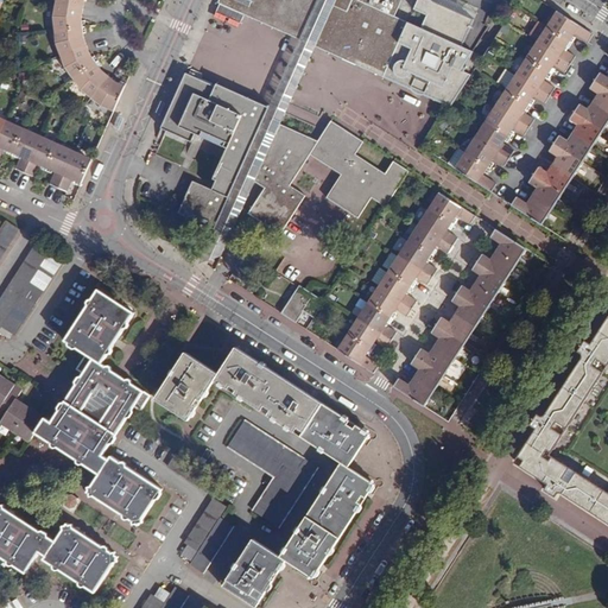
[(285,114),(317,48),(336,0),(317,0),(304,32),(301,40),(268,106),(267,106),(213,230),(198,264),(223,252),(255,179),(282,120),(284,114),(285,114)]
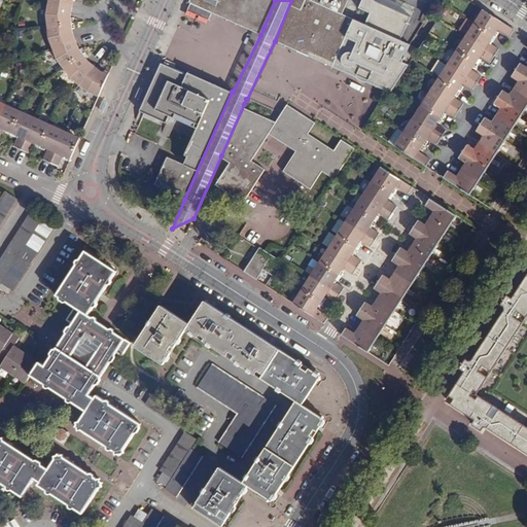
[(275,0),(189,0),(189,2),(212,12),(213,9),(256,28),(257,26),(264,28),(275,0)]
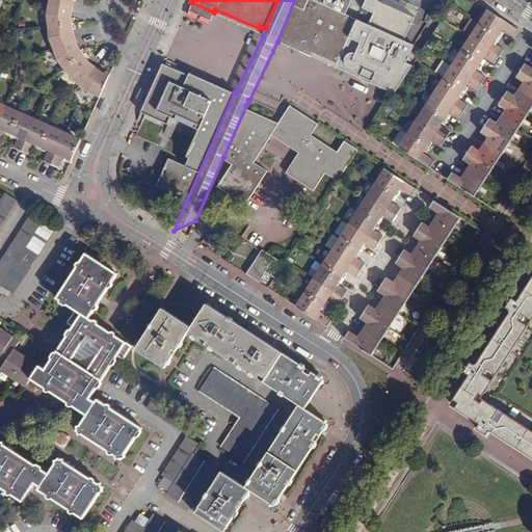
[(294,0),(280,35),(287,38),(286,41),(302,49),(300,52),(336,68),(356,19),(346,15),(352,0),(294,0)]
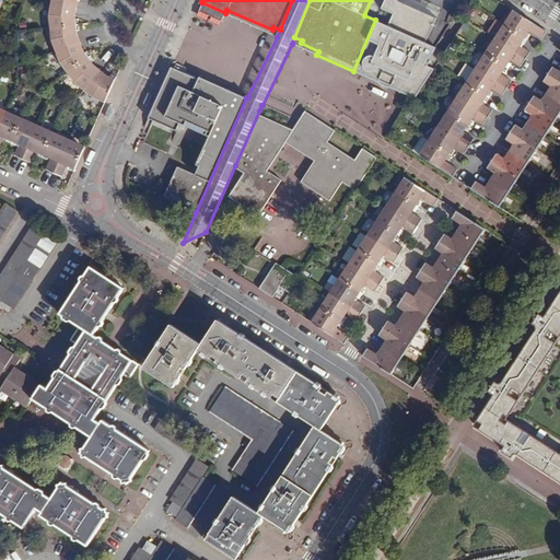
[(387,25),(375,20),(353,71),(365,78),(368,74),(380,80),(378,83),(392,89),(393,85),(405,91),(403,94),(415,100),(445,53),(426,44),(438,16),(399,0),(384,0),(381,8),(393,13),(387,25)]
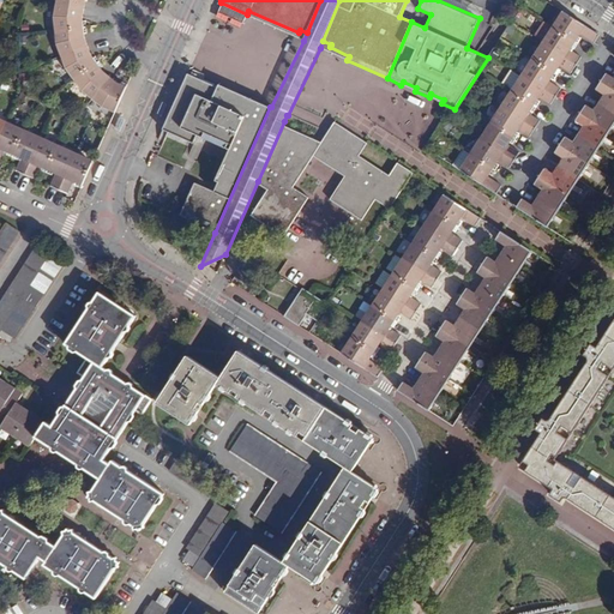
[(453,0),(452,6),(480,17),(482,11),(456,0),(453,0)]
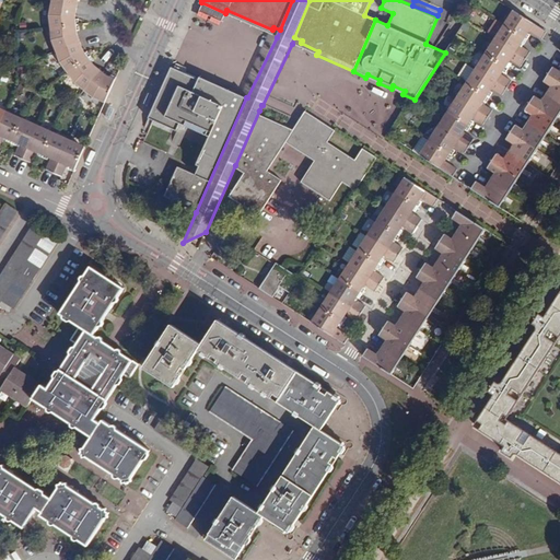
[(49,14),(50,27),(79,24),(78,19),(76,19),(76,14),(77,6),(51,1),(49,14)]
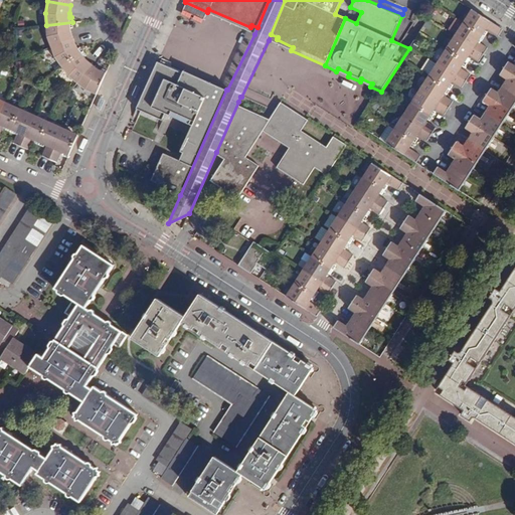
[(204,20),(207,12),(186,3),(183,10),(204,20)]
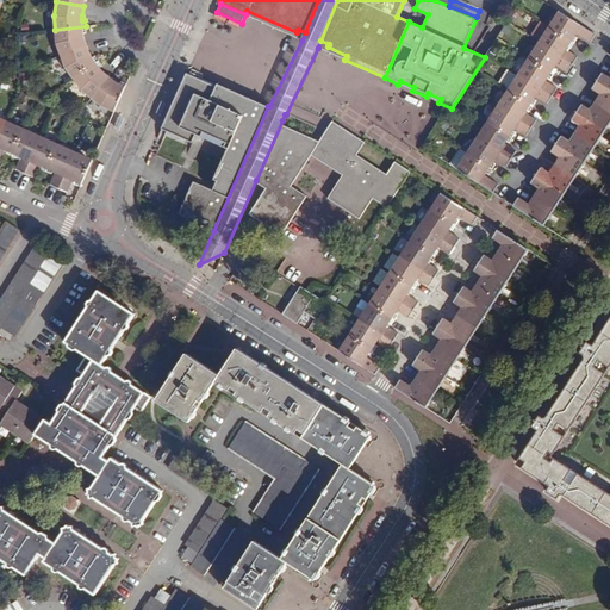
[(428,14),(415,8),(409,22),(422,27),(428,14)]
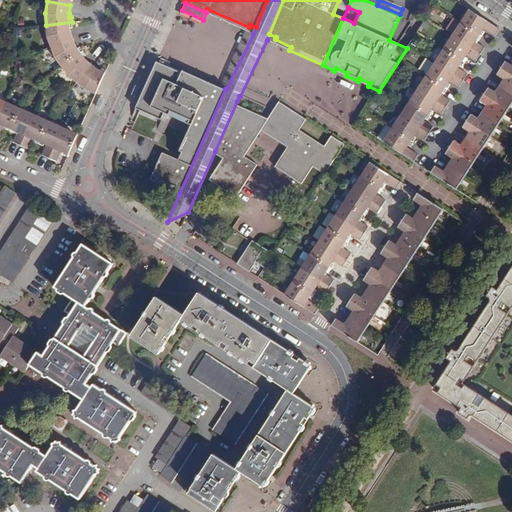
[(253,34),(256,27),(250,25),(249,27),(207,9),(206,12),(253,34)]
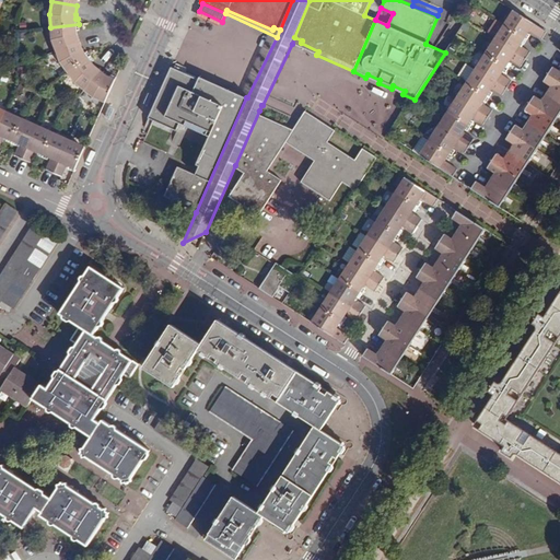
[(506,26),(527,39),(531,35),(529,33),(531,32),(541,39),(546,33),(513,11),(509,19),(511,21),(506,26)]
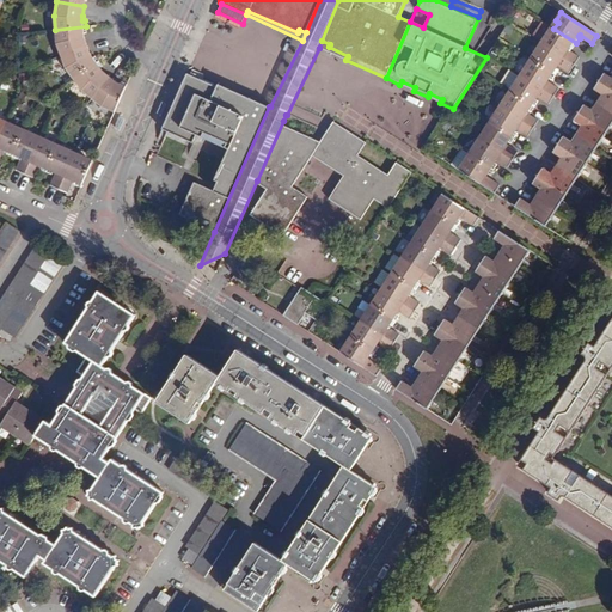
[(57,42),(62,54),(87,46),(84,37),(85,34),(87,34),(86,26),(55,30),(57,42)]
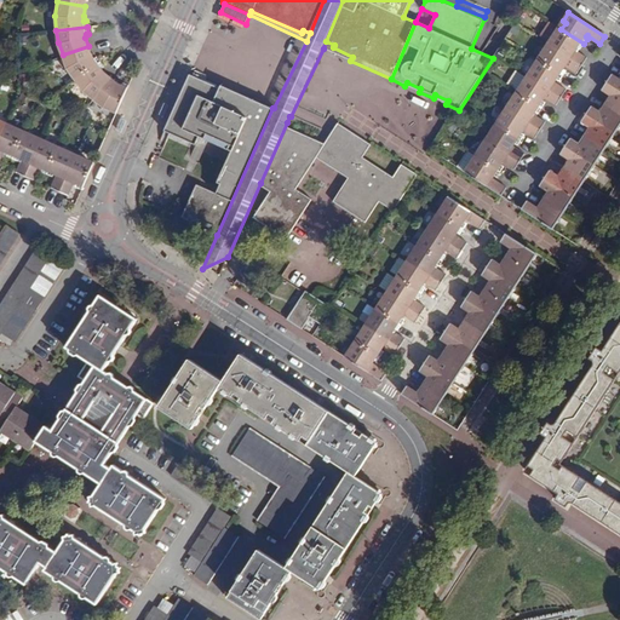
[(580,50),(584,44),(561,29),(556,38),(554,36),(549,44),(583,65),(586,58),(577,52),(578,49),(580,50)]
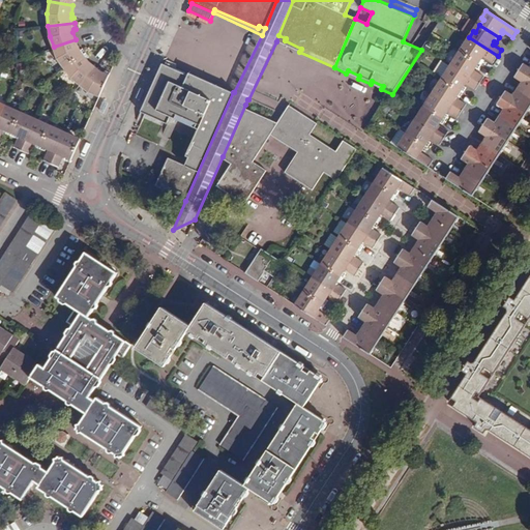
[(286,38),(278,35),(276,41),(299,52),(301,49),(285,40),(286,38)]
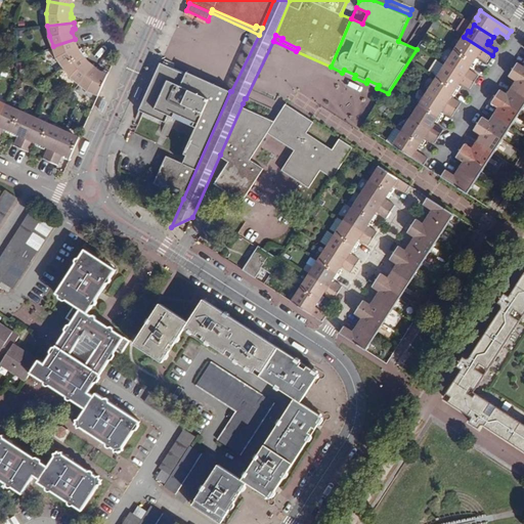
[(492,55),(464,37),(459,44),(461,46),(456,52),(476,64),(479,59),(478,58),(479,56),(488,61),(492,55)]
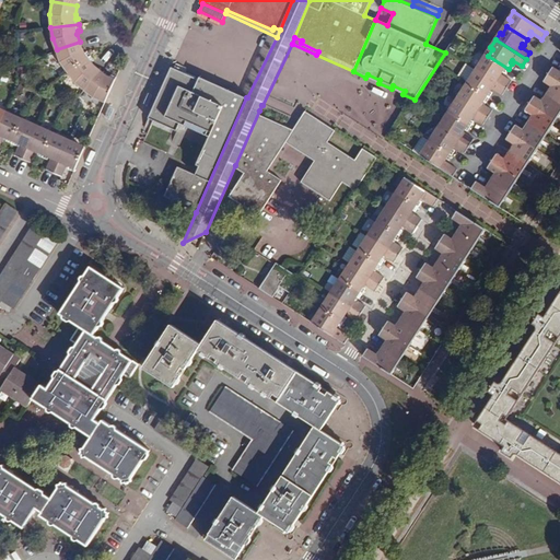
[(62,61),(68,71),(91,54),(88,49),(84,51),(82,48),(80,42),(57,49),(62,61)]
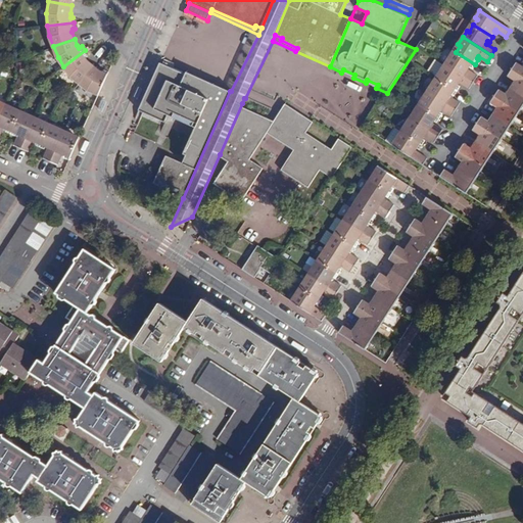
[(70,76),(79,83),(93,64),(88,60),(87,58),(89,55),(85,50),(63,66),(70,76)]
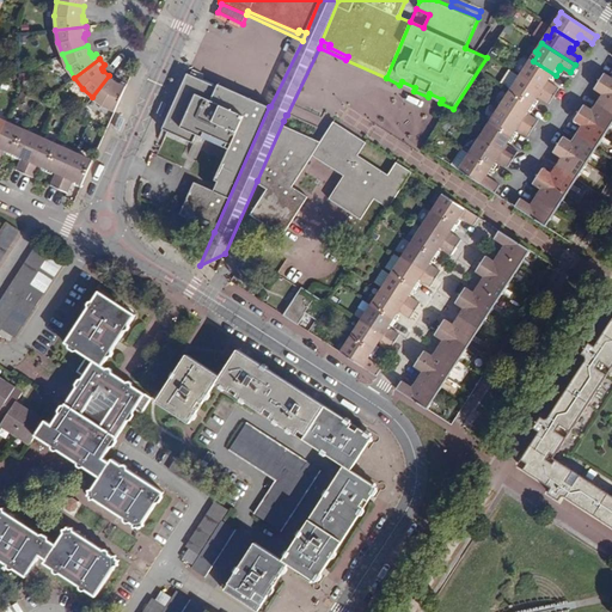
[(526,68),(520,75),(554,97),(558,90),(548,83),(550,80),(551,81),(556,75),(533,61),(528,69),(526,68)]
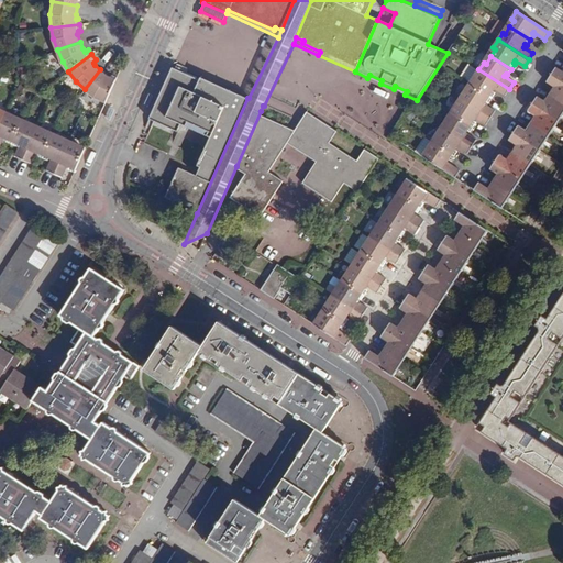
[(468,80),(475,67),(467,64),(461,76),(468,80)]
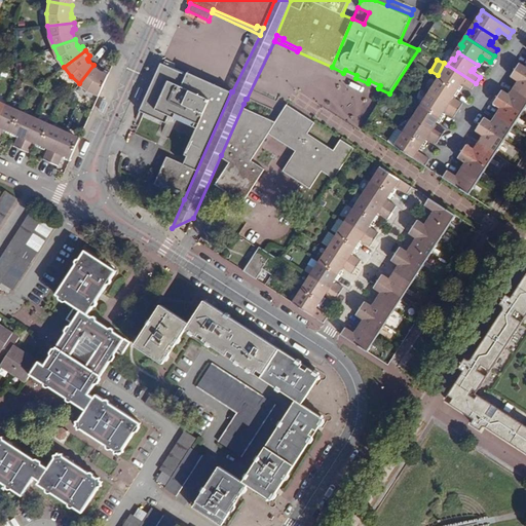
[(525,67),(520,64),(516,70),(525,76),(525,67)]
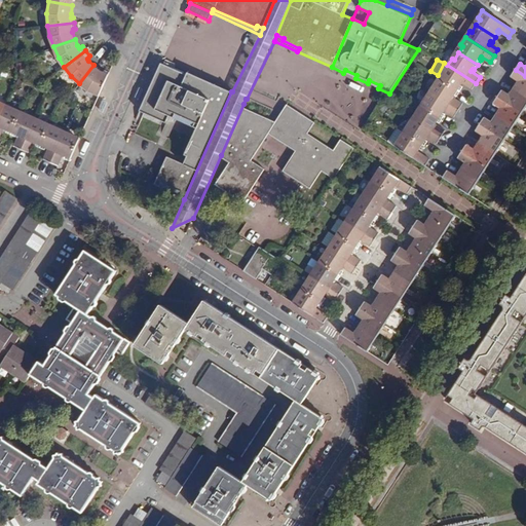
[(94,65),(79,83),(87,90),(100,96),(110,73),(104,69),(103,71),(100,70),(94,65)]
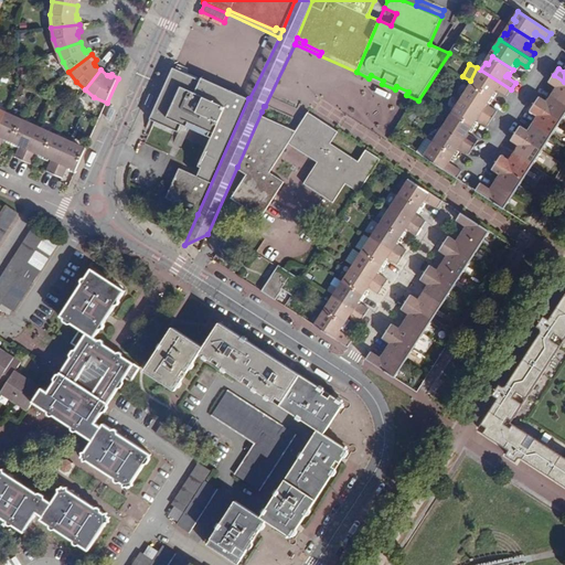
[(201,81),(172,70),(150,121),(176,132),(180,125),(210,138),(196,167),(200,168),(196,177),(177,168),(163,199),(198,214),(248,98),(202,77),(201,81)]
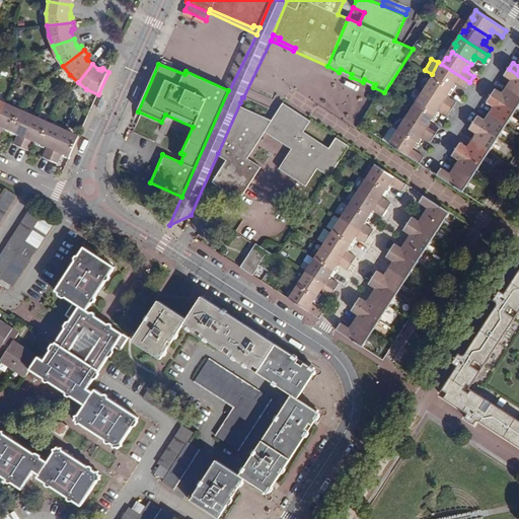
[(465,88),(469,82),(441,64),(437,70),(439,72),(435,78),(453,90),(456,86),(455,85),(456,83),(465,88)]
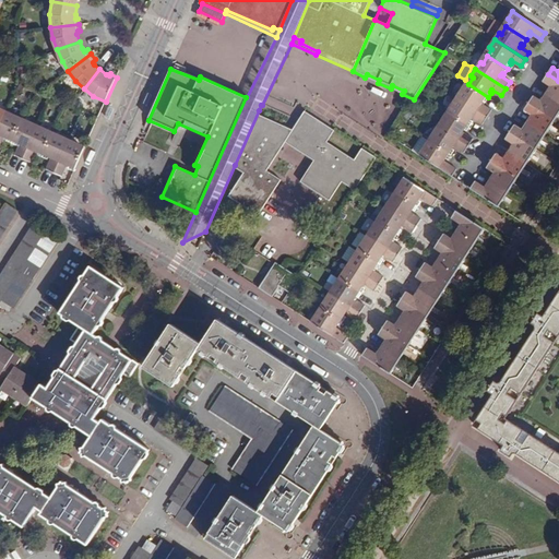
[(558,81),(548,74),(544,82),(551,86),(546,94),(558,102),(558,81)]
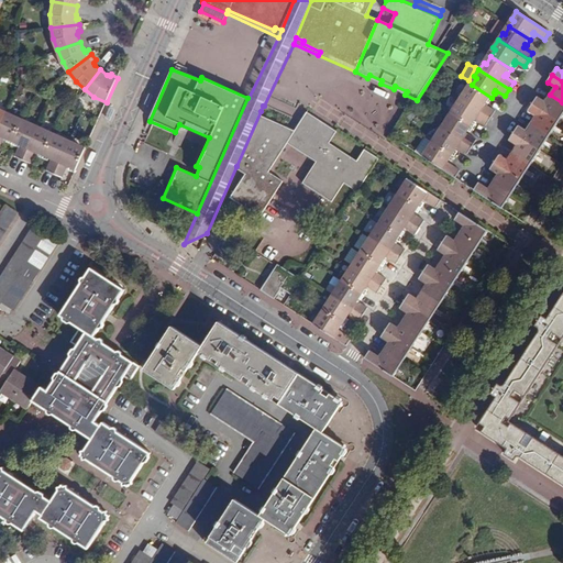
[(492,98),(472,85),(466,92),(464,91),(460,98),(490,118),(495,111),(486,105),(487,103),(488,105),(492,98)]
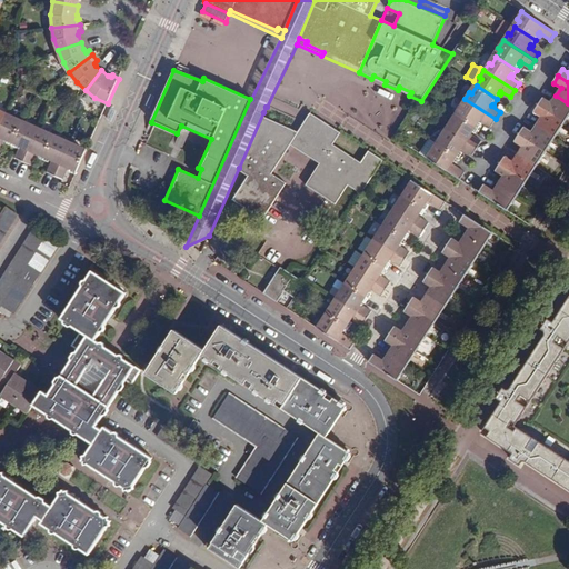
[(568,103),(556,96),(551,103),(543,99),(539,106),(566,123),(568,120),(567,119),(568,115),(568,103)]
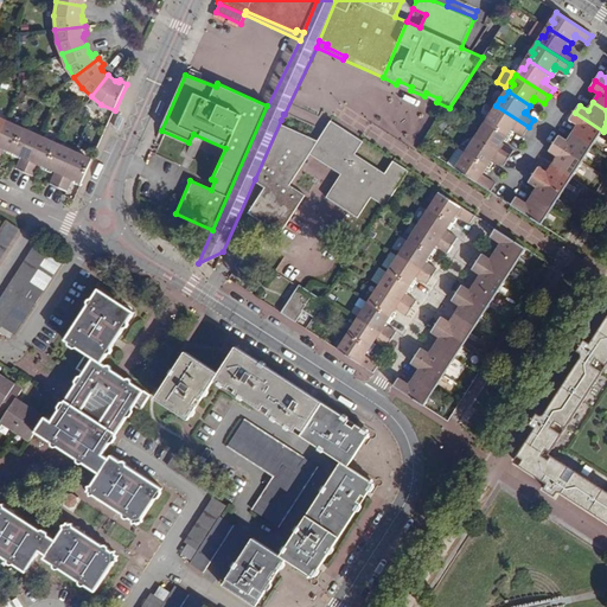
[(529,127),(496,106),(491,114),(493,115),(489,123),(510,138),(515,132),(512,131),(515,128),(524,134),(529,127)]
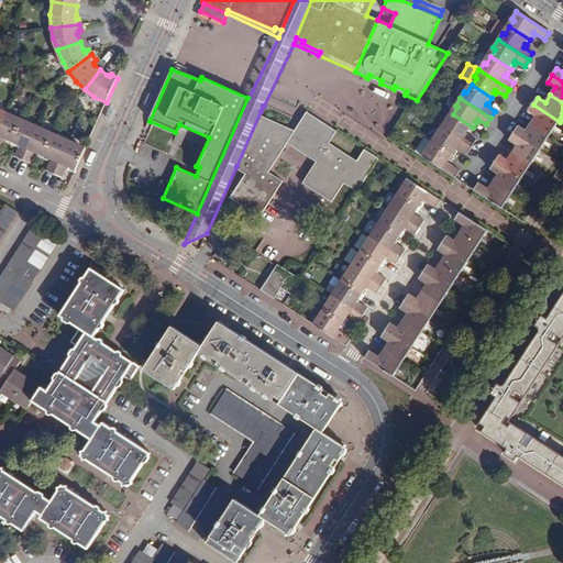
[(537,117),(531,124),(551,136),(553,133),(552,132),(556,124),(559,124),(560,122),(533,105),(529,111),(537,117)]
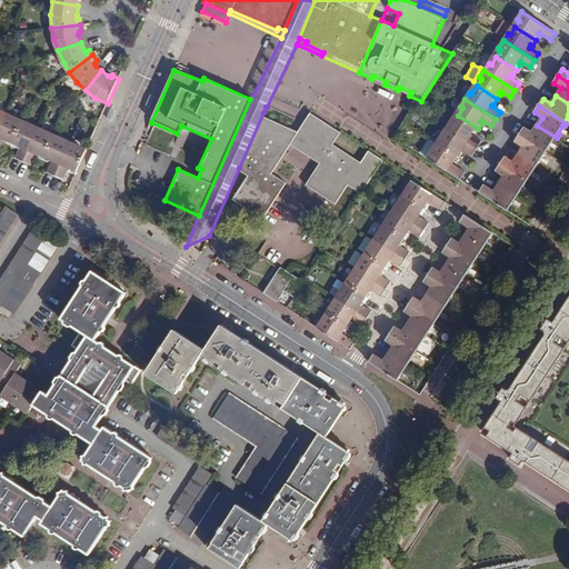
[(7,112),(0,127),(0,149),(6,139),(8,140),(7,142),(11,145),(22,122),(13,119),(15,116),(7,112)]
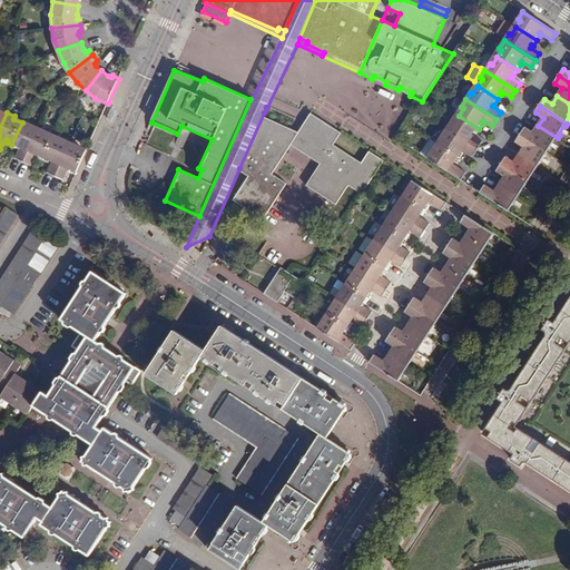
[(341,131),(311,112),(300,129),(264,112),(239,168),(248,175),(233,198),(263,218),(285,185),(271,175),(290,146),(318,165),(305,187),(334,206),(347,186),(361,195),(383,160),(369,150),(361,163),(334,144),(341,131)]
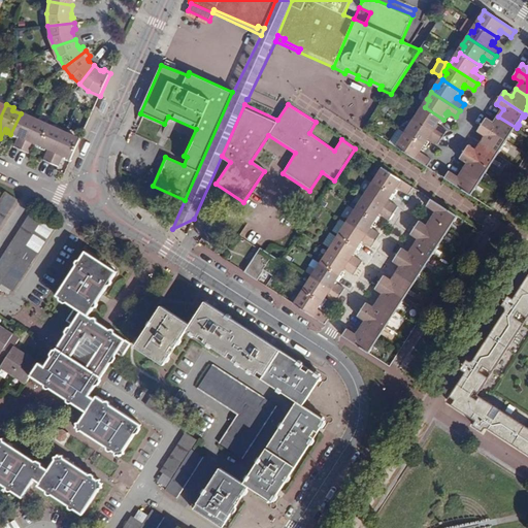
[(415,119),(442,137),(447,131),(437,126),(439,124),(440,124),(443,120),(425,107),(421,113),(419,111),(415,119)]
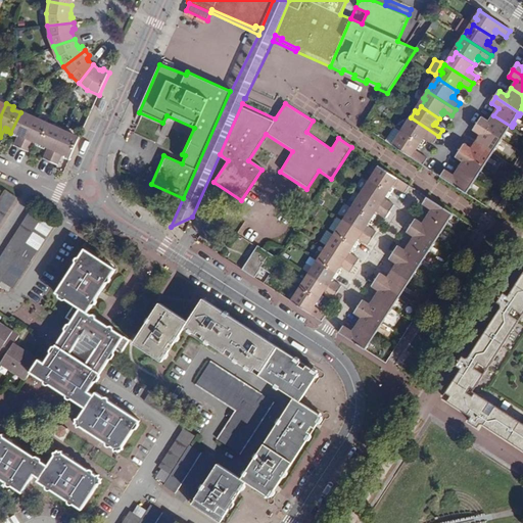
[(13,144),(20,148),(36,116),(28,112),(27,115),(20,112),(10,133),(15,135),(16,133),(18,134),(13,144)]
